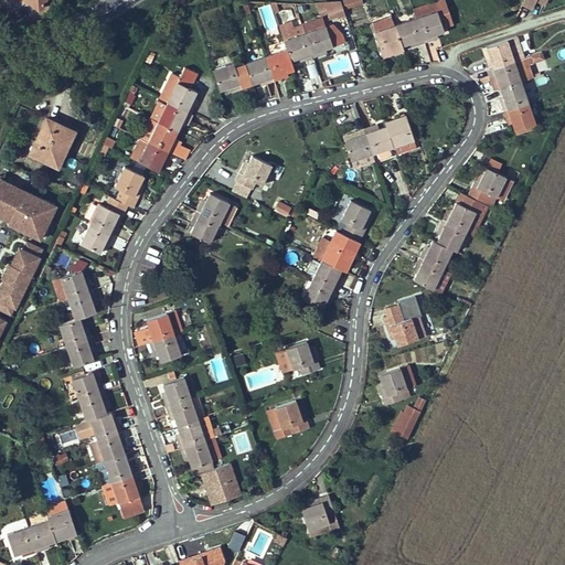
[(25,0),(39,9),(44,0),(25,0)]
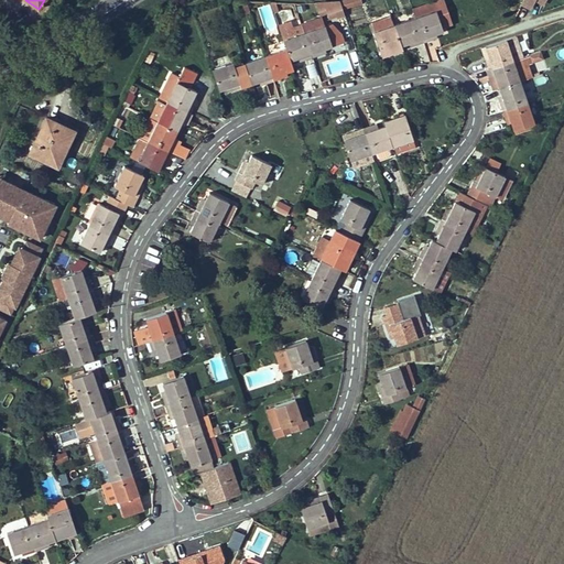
[(345,14),(342,6),(340,1),(316,2),(321,14),(327,12),(329,18),(336,15),(337,18),(345,14)]
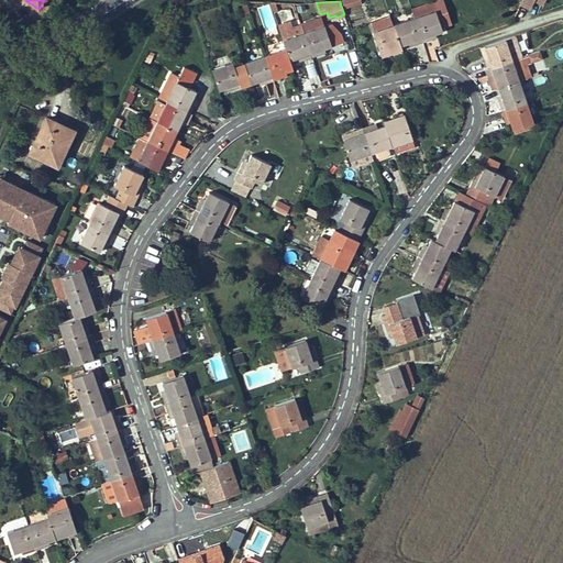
[(442,30),(435,10),(415,17),(423,42),(433,37),(432,34),(442,30)]
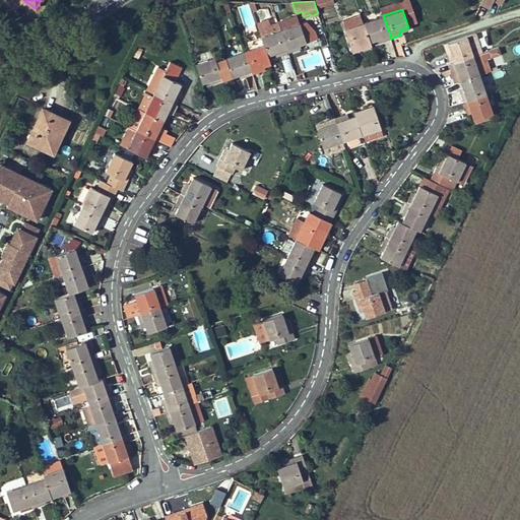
[(280,29),(300,23),(297,15),(278,21),(278,23),(280,29)]
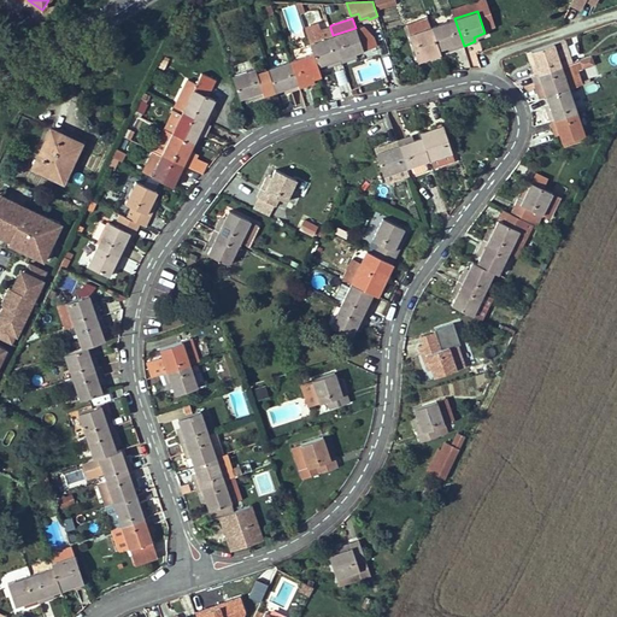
[(428,18),(407,25),(410,34),(432,27),(428,18)]
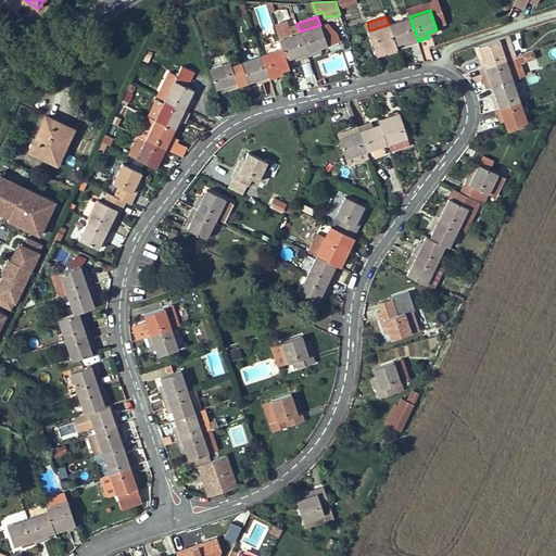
[(418,41),(409,16),(389,24),(395,43),(405,40),(407,45),(418,41)]
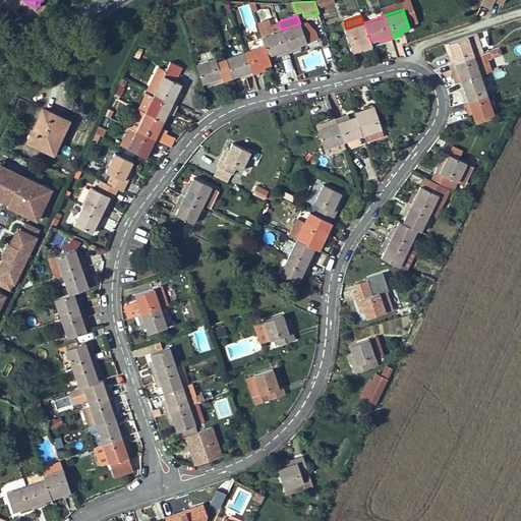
[(265,44),(269,55),(278,52),(279,56),(289,52),(281,30),(279,23),(272,25),(270,19),(257,23),(265,44)]
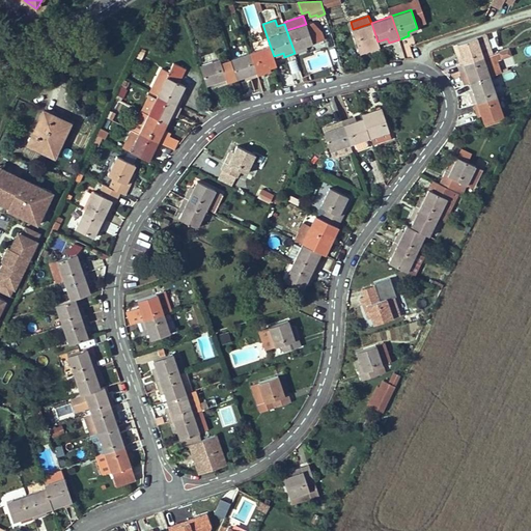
[(369,49),(379,46),(380,46),(378,42),(371,23),(353,29),(352,29),(360,53),(369,49)]
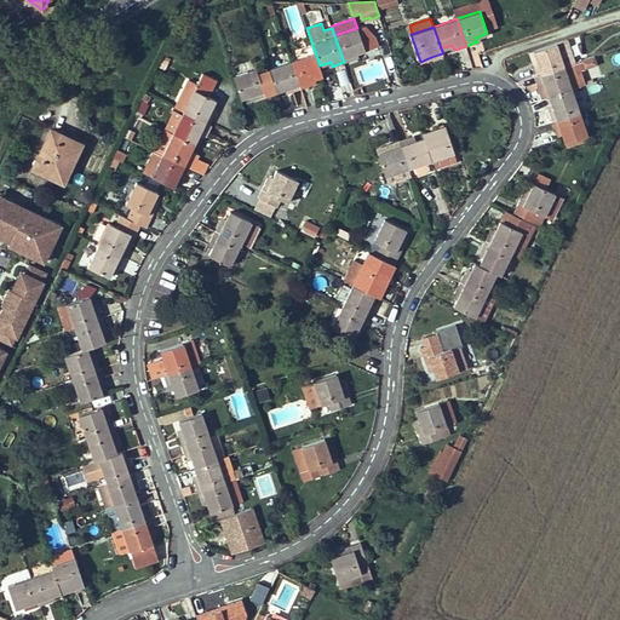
[(365,50),(357,28),(334,35),(344,62),(355,58),(354,53),(365,50)]
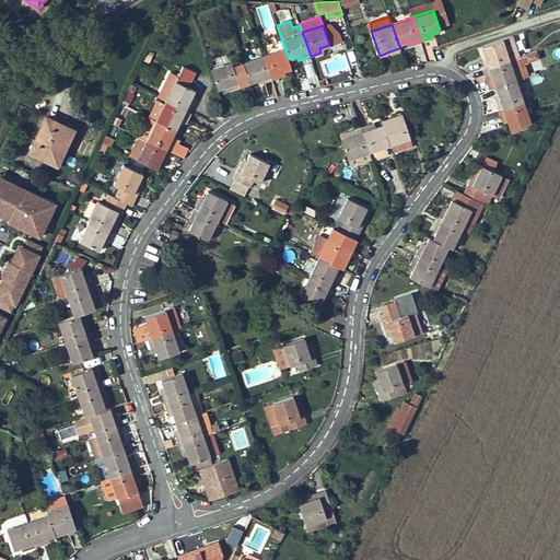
[(510,59),(517,57),(511,36),(502,38),(510,59)]
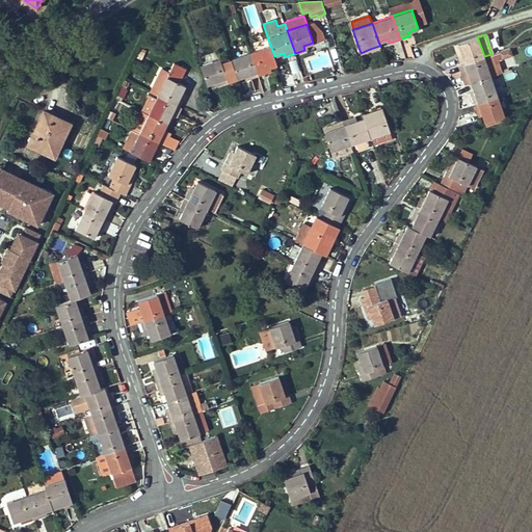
[(460,64),(484,56),(477,36),(457,44),(461,53),(457,54),(460,64)]
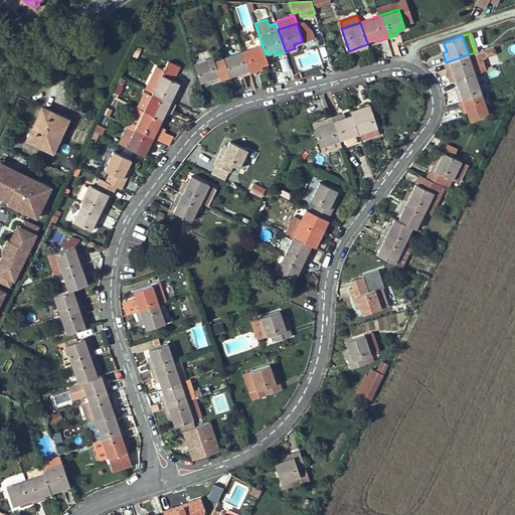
[(266,54),(262,43),(242,50),(250,73),(260,69),(259,66),(268,62),(266,54)]
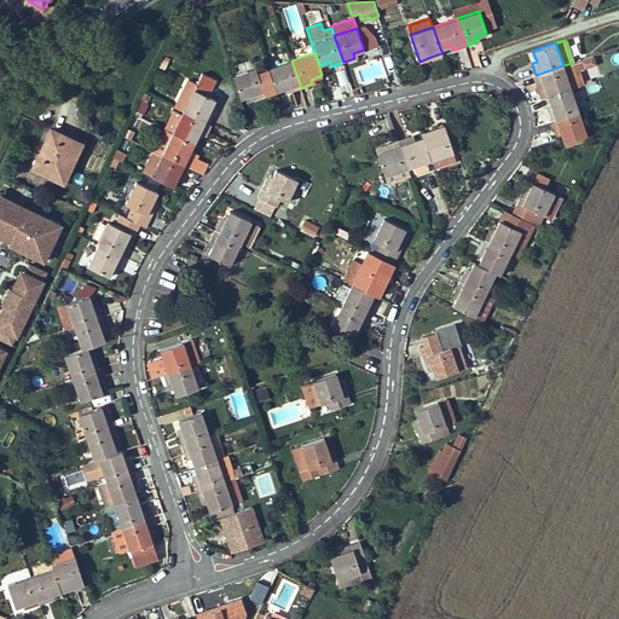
[(571,88),(580,86),(589,82),(584,68),(596,64),(593,56),(572,63),(563,65),(571,88)]
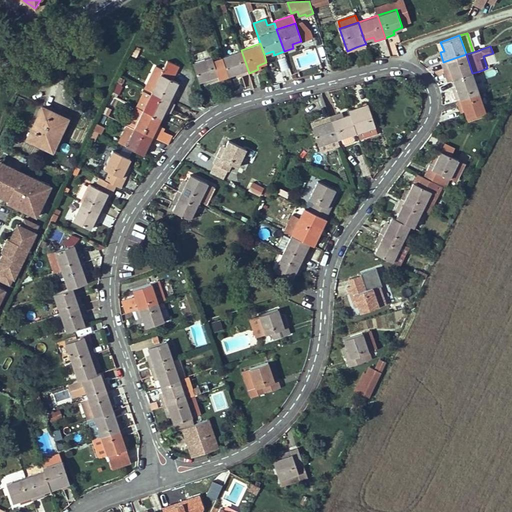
[(223,59),(229,75),(237,72),(239,76),(249,73),(241,50),(222,57),(223,59)]
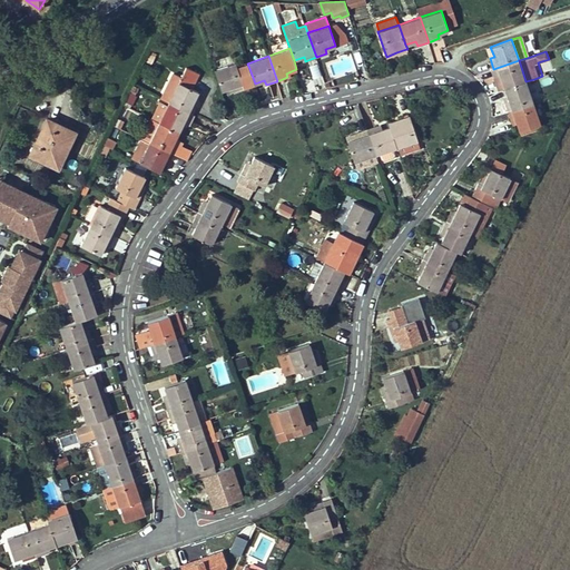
[(505,89),(526,81),(519,60),(493,69),(498,79),(501,78),(505,89)]
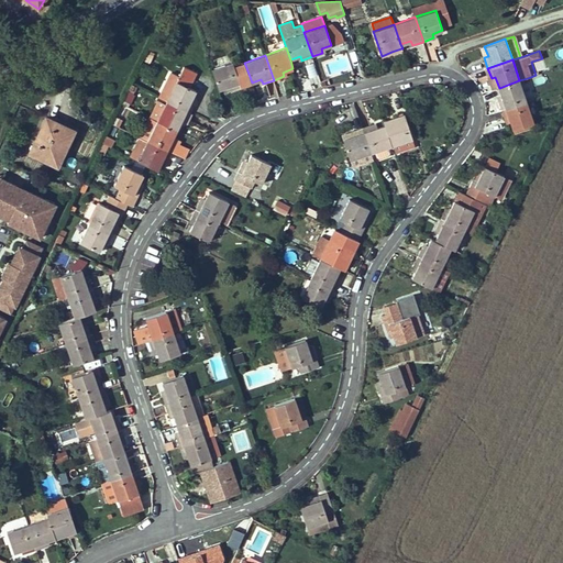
[(234,68),(232,62),(212,68),(219,89),(229,86),(231,90),(252,83),(245,65),(234,68)]
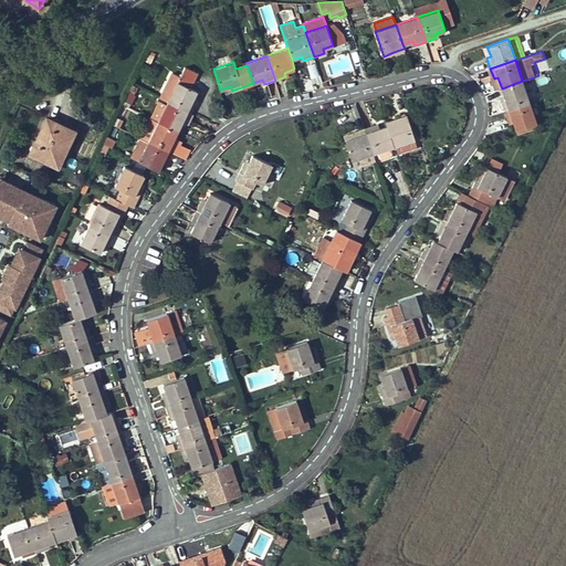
[(198,73),(185,66),(168,102),(191,113),(196,103),(192,101),(197,91),(190,87),(198,73)]
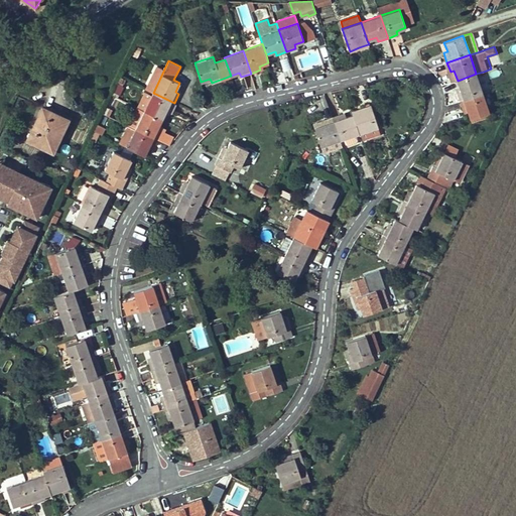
[(460,100),(483,93),(476,74),(458,81),(460,90),(457,91),(460,100)]
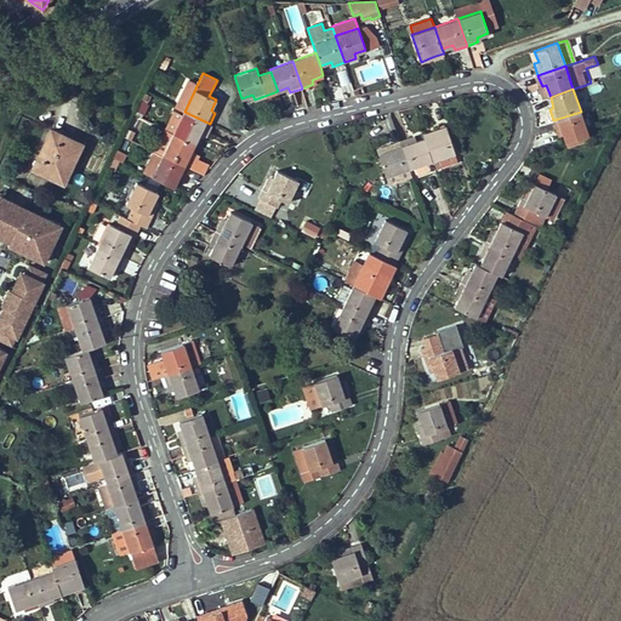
[(165,130),(195,143),(199,136),(200,132),(204,135),(210,124),(184,112),(182,115),(175,112),(165,130)]
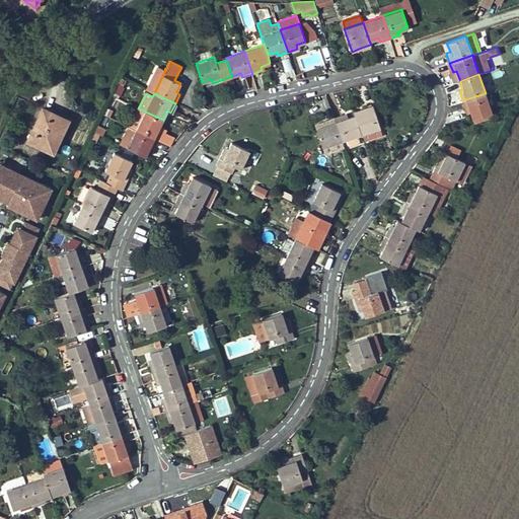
[(472,119),(492,113),(486,93),(462,100),(466,110),(469,109),(472,119)]
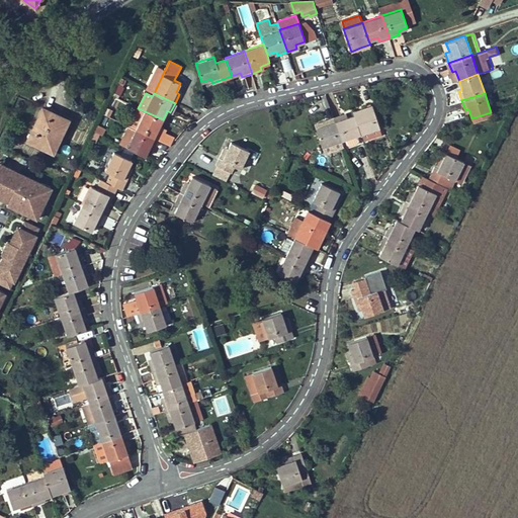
[(379,127),(371,104),(362,108),(363,112),(354,115),(360,134),(361,134),(379,127)]
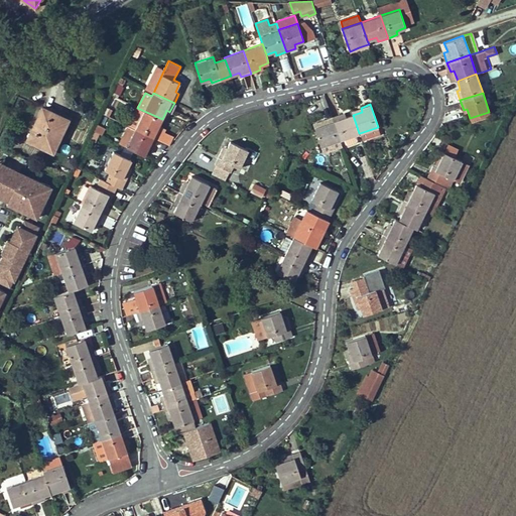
[(68,119),(42,107),(27,139),(48,149),(56,131),(60,133),(68,119)]
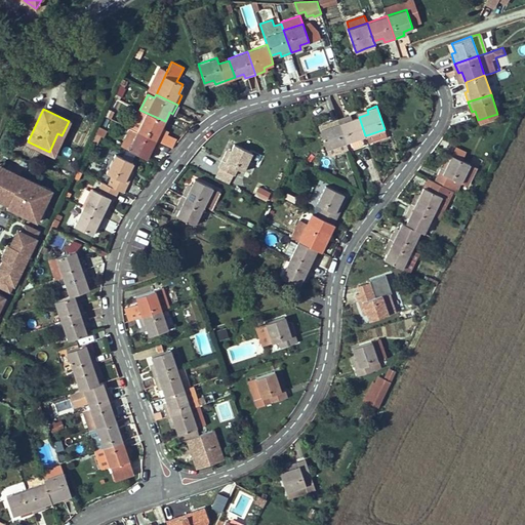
[(165,121),(139,110),(131,127),(138,131),(160,142),(164,131),(161,130),(165,121)]
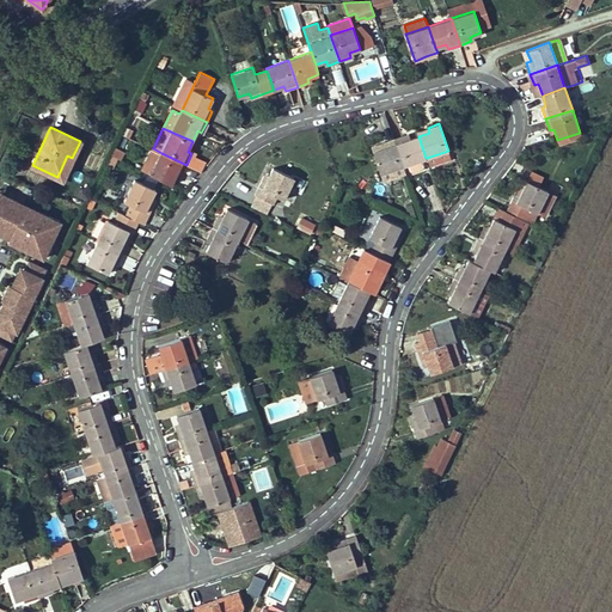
[(560,145),(581,138),(580,133),(557,140),(560,145)]
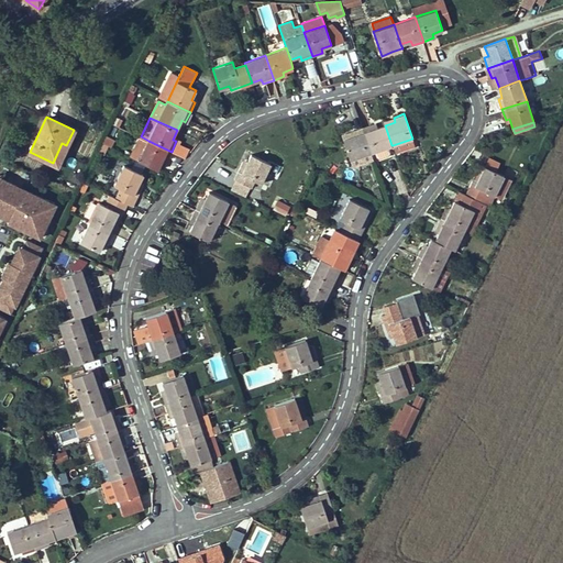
[(362,128),(371,153),(392,145),(385,125),(375,129),(373,124),(362,128)]
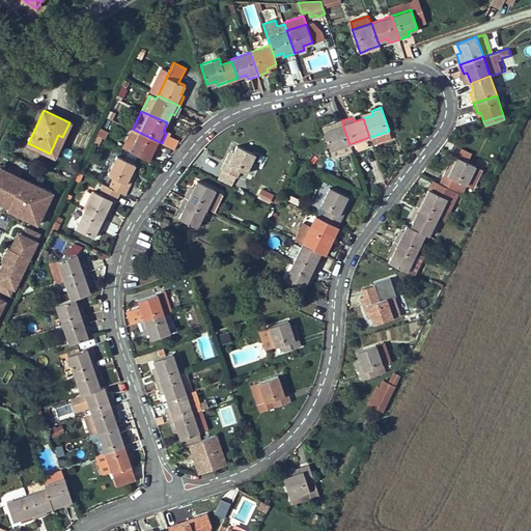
[(350,144),(341,120),(331,124),(333,129),(324,132),(330,151),(350,144)]
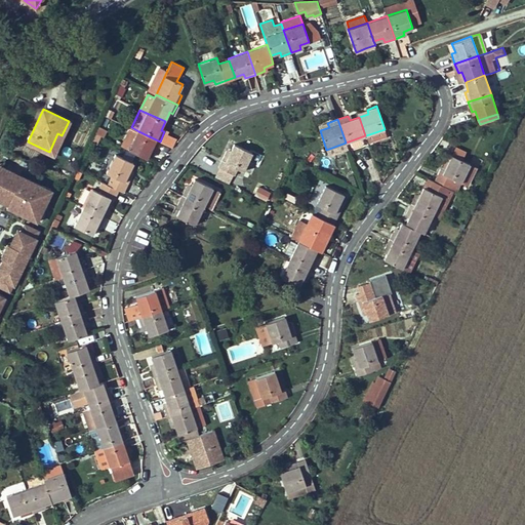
[(128,150),(138,131),(131,127),(130,127),(121,146),(128,150)]
